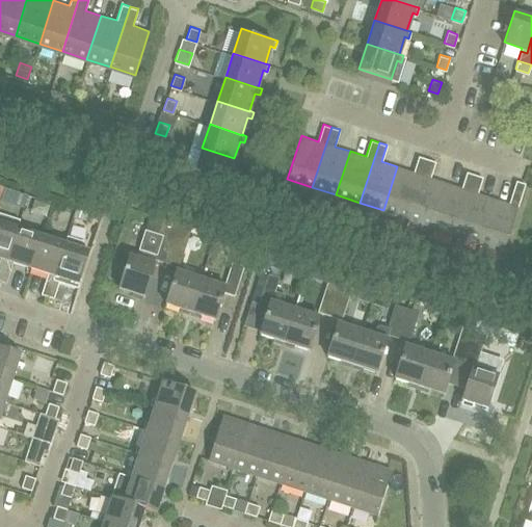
[(161,149),(151,146),(148,158),(157,161),(161,149)]
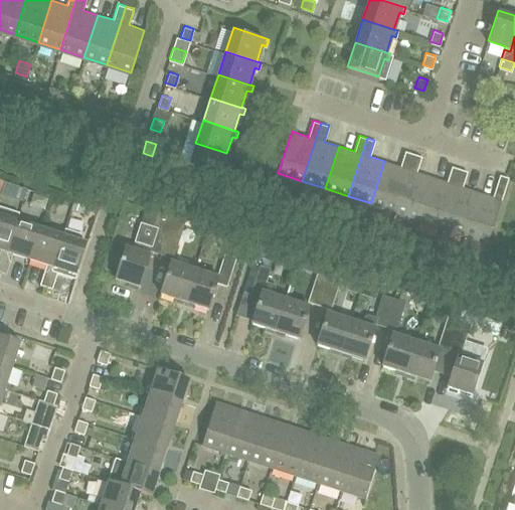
[(230,154),(226,153),(195,143),(188,167),(219,177),(224,160),(228,161),(230,154)]
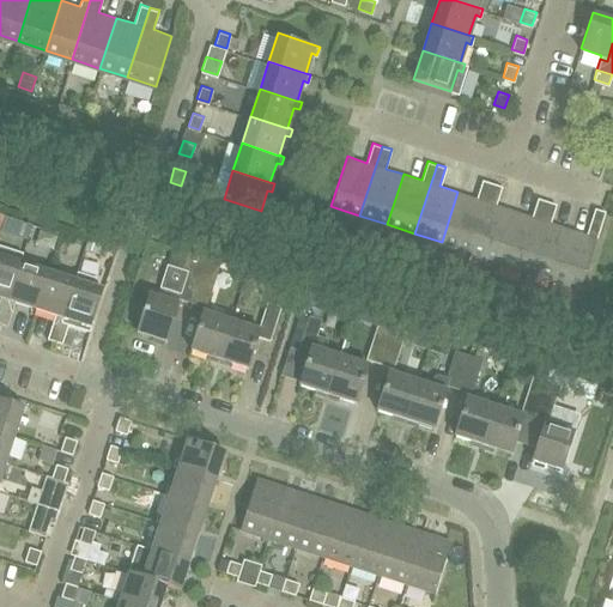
[(469,252),(492,182),(483,178),(475,198),(457,192),(442,242),(469,252)]
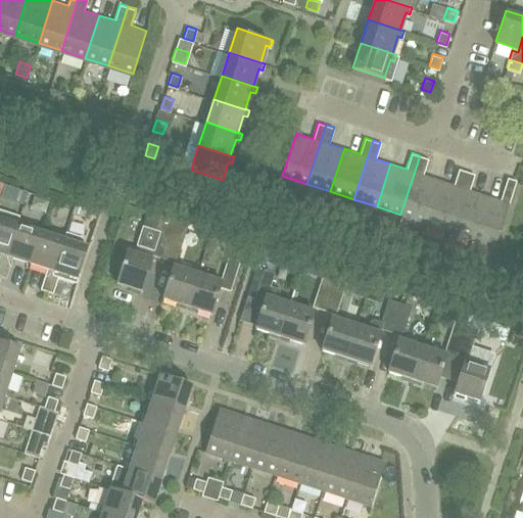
[(424,222),(438,179),(423,174),(428,157),(420,155),(400,215),(424,222)]
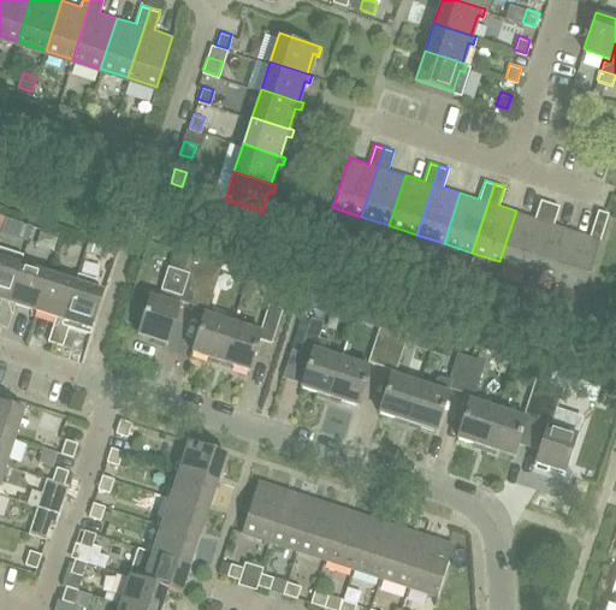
[(527,271),(550,201),(540,197),(534,217),(516,211),(499,261),(527,271)]
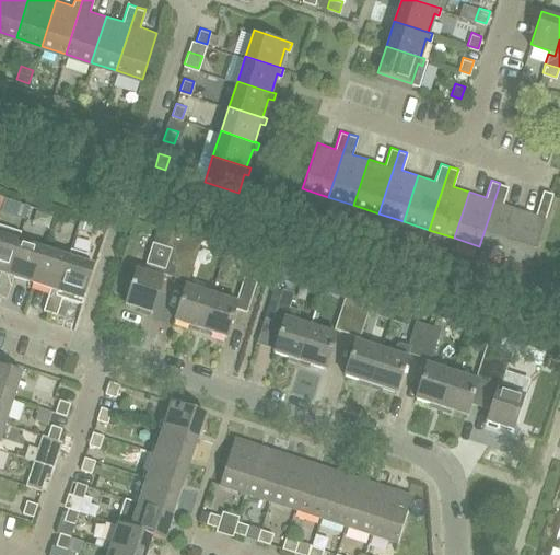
[(503,254),(518,208),(502,203),(509,185),(500,183),(479,246),(503,254)]
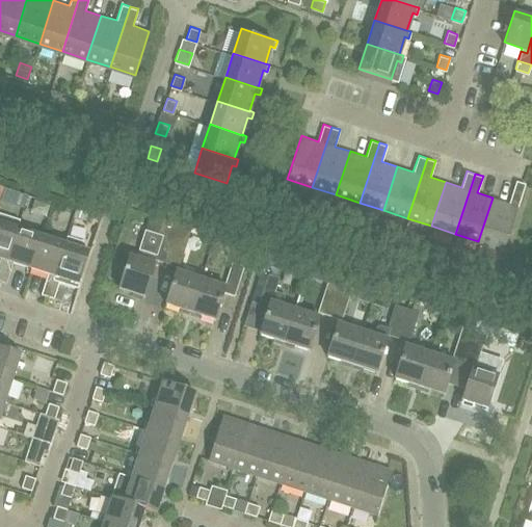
[(503,249),(504,245),(525,182),(516,179),(508,203),(493,198),(478,241),(503,249)]
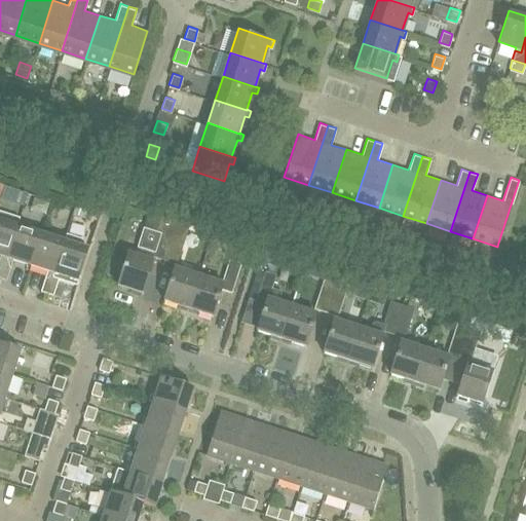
[(75,206),(73,212),(82,215),(84,209),(85,209),(75,206)]
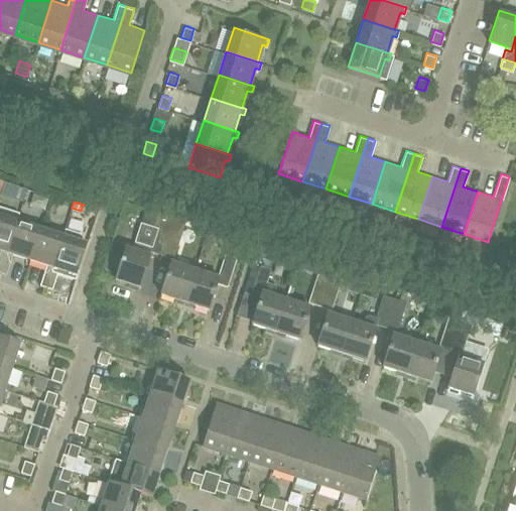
[(161,253),(166,238),(171,224),(174,214),(145,205),(140,220),(158,225),(154,238),(152,243),(136,237),(132,248),(125,245),(115,277),(140,285),(150,253),(149,253),(150,249),(161,253)]
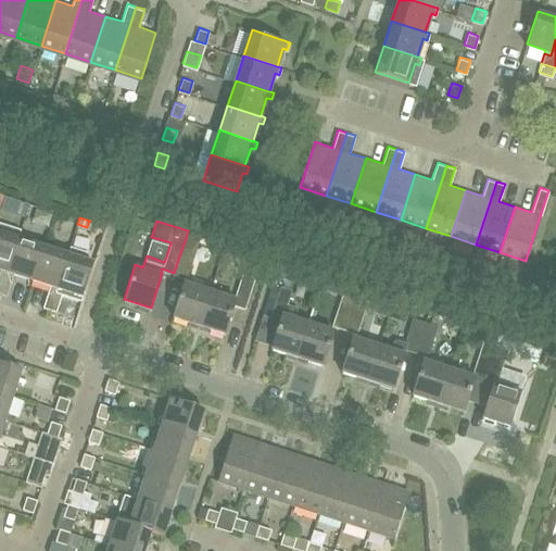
[(11,257),(17,236),(0,229),(0,266),(0,267),(0,271),(5,273),(11,257)]
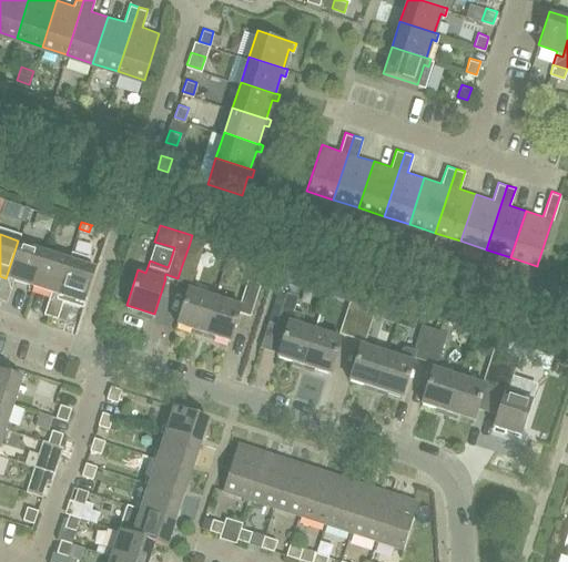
[(6,278),(0,276),(0,286),(10,290),(14,277),(32,283),(40,262),(43,249),(18,241),(11,262),(6,278)]
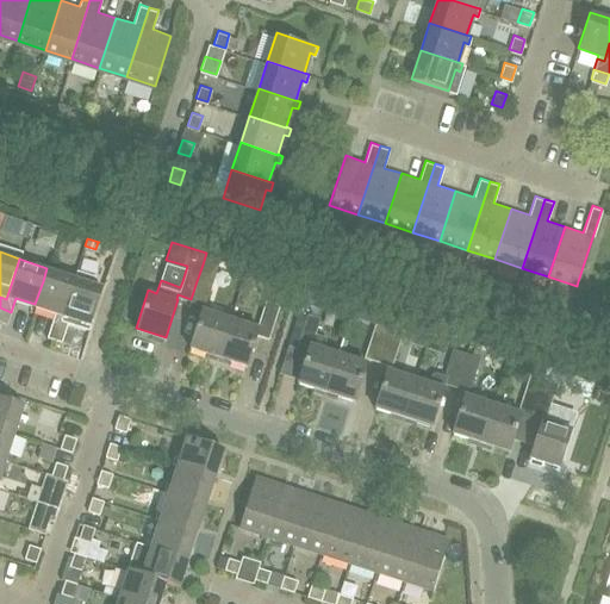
[(205,304),(212,281),(216,269),(203,265),(191,299),(205,304)]
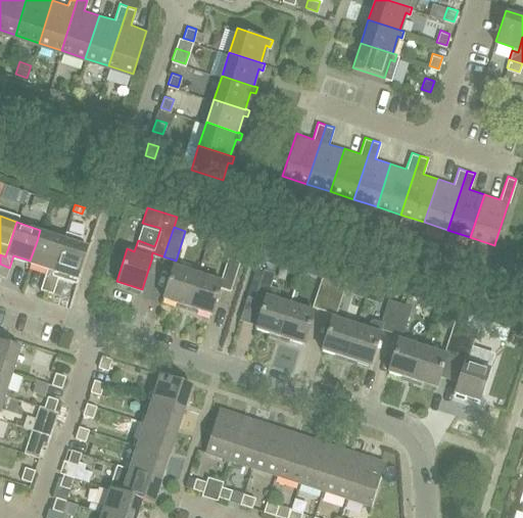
[(62,241),(63,237),(40,230),(37,241),(30,261),(47,267),(46,270),(52,272),(62,241)]
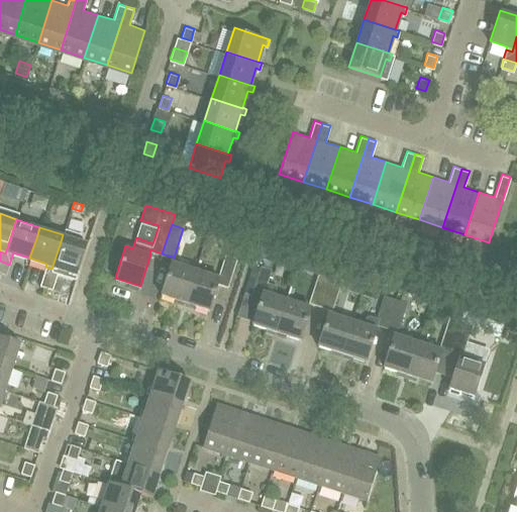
[(52,269),(45,267),(42,275),(55,279),(58,272),(75,278),(87,242),(79,239),(81,232),(65,227),(63,234),(62,238),(52,269)]
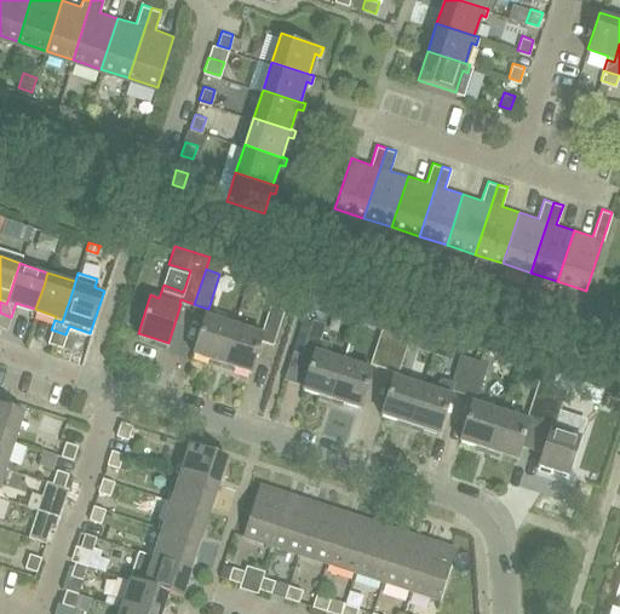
[(234,322),(222,360),(251,369),(260,338),(273,342),(285,308),(270,303),(262,331),(234,322)]
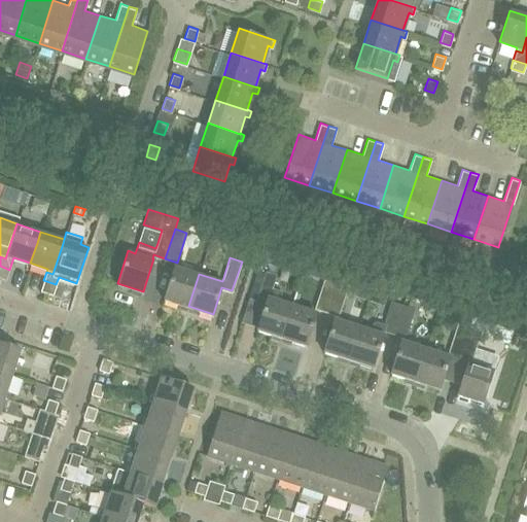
[(0,266),(0,276),(6,278),(9,270),(0,266)]
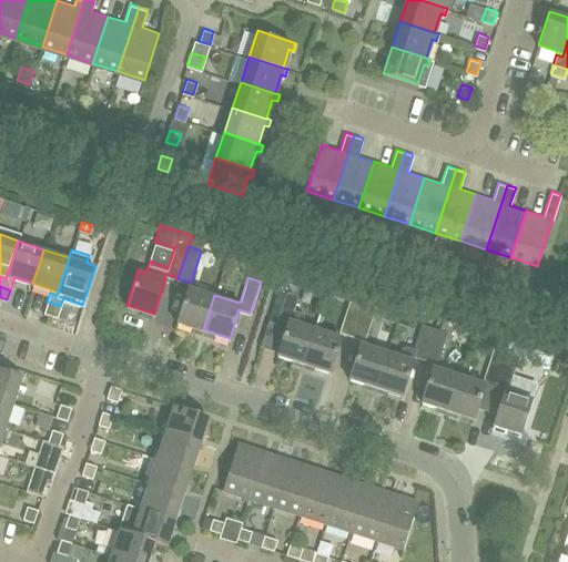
[(203,329),(214,295),(188,286),(176,322),(203,329)]
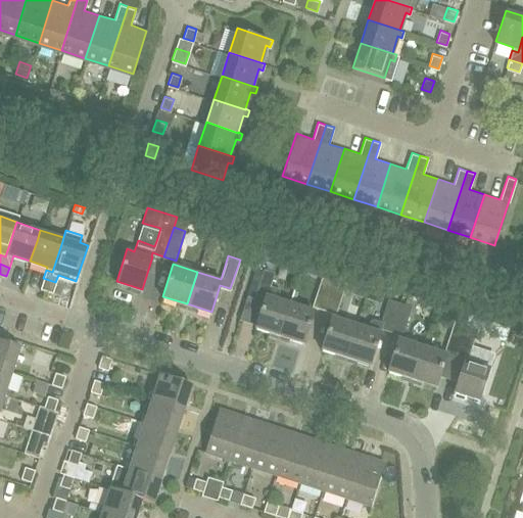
[(280,287),(270,284),(274,271),(264,267),(254,296),(264,299),(255,326),(279,334),(289,301),(276,297),(280,287)]
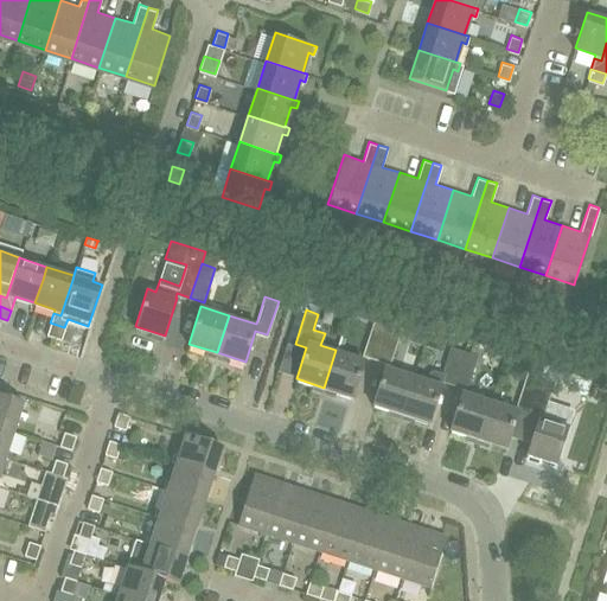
[(387,324),(376,358),(390,362),(404,317),(391,312),(387,324)]
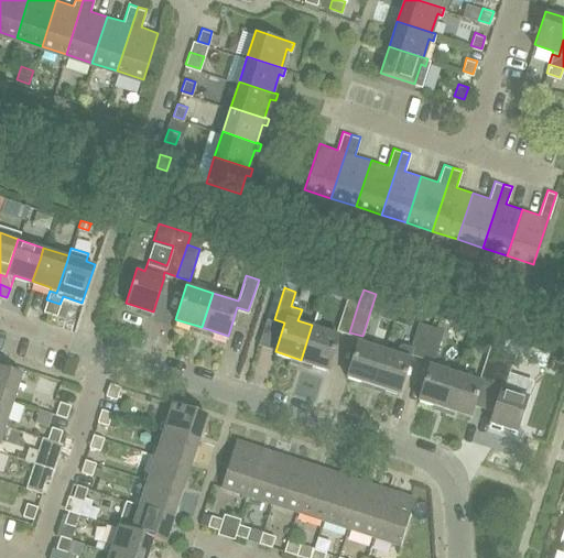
[(359,301),(347,296),(337,328),(349,332),(359,301)]
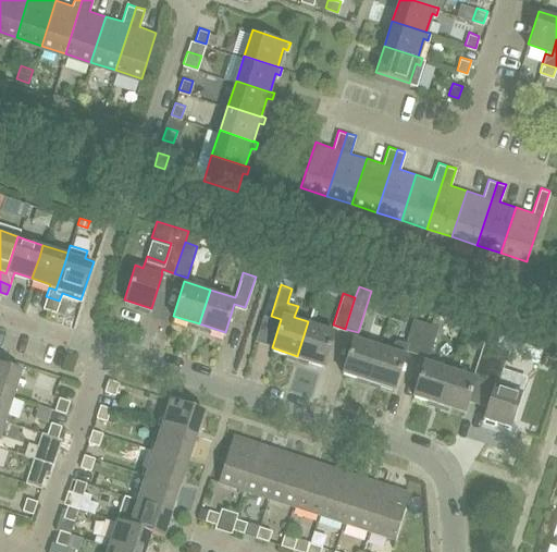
[(46,296),(42,306),(57,310),(59,301),(46,296)]
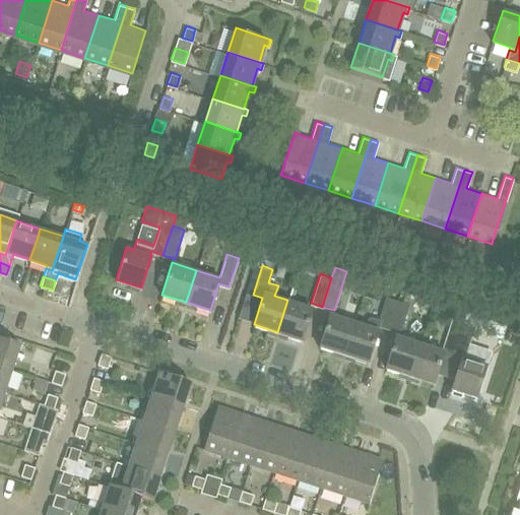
[(386,295),(378,318),(372,316),(368,319),(366,325),(353,321),(343,353),(368,361),(378,329),(379,325),(388,328),(397,299),(386,295)]
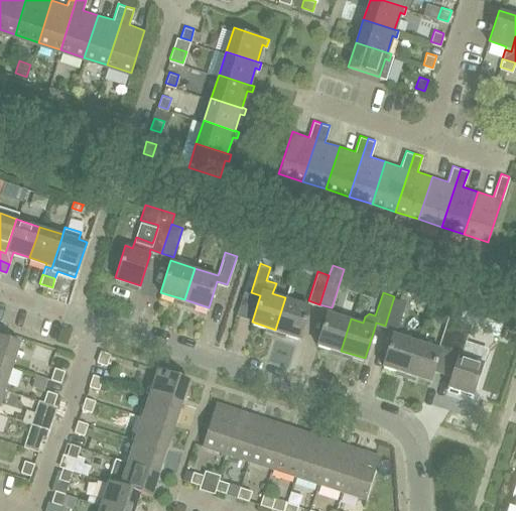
[(394,296),(385,326),(396,329),(406,300),(394,296)]
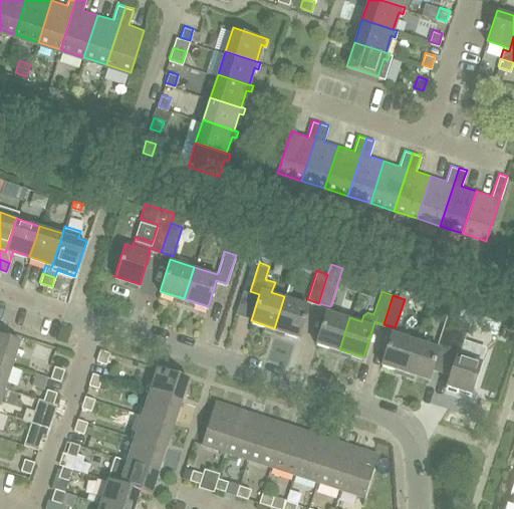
[(284,296),(274,328),(298,335),(308,304),(284,296)]
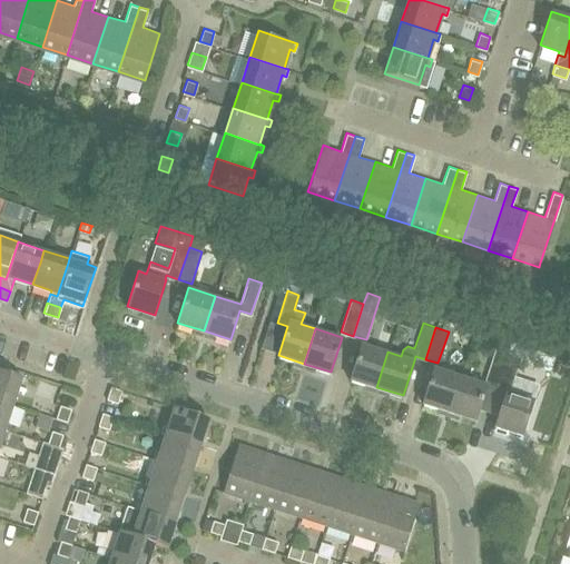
[(498,383),(508,350),(511,339),(492,334),(489,346),(494,347),(484,378),(498,383)]
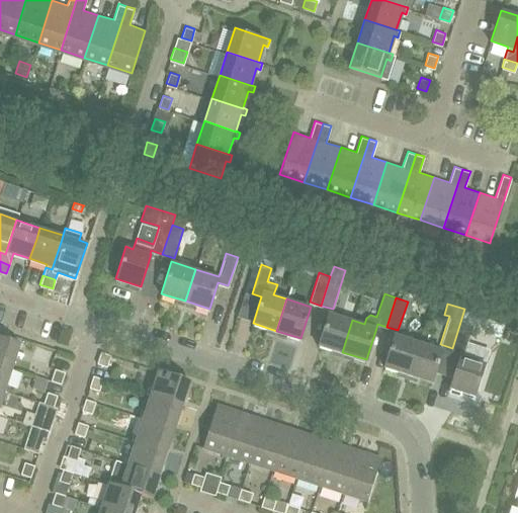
[(342,352),(352,320),(329,312),(318,344),(342,352)]
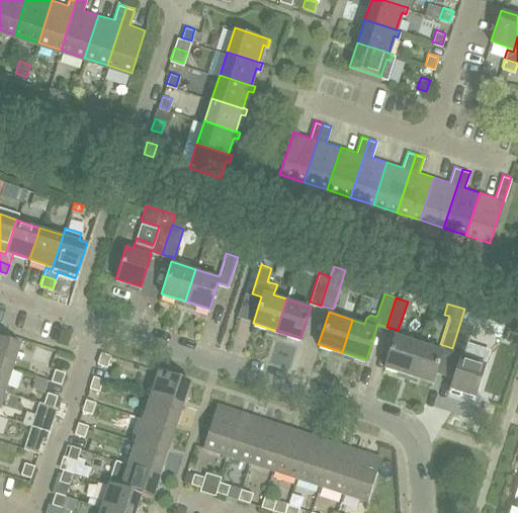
[(473,323),(461,319),(452,348),(463,351),(462,355),(459,354),(449,387),(475,395),(485,362),(489,350),(466,343),(467,339),(473,323)]
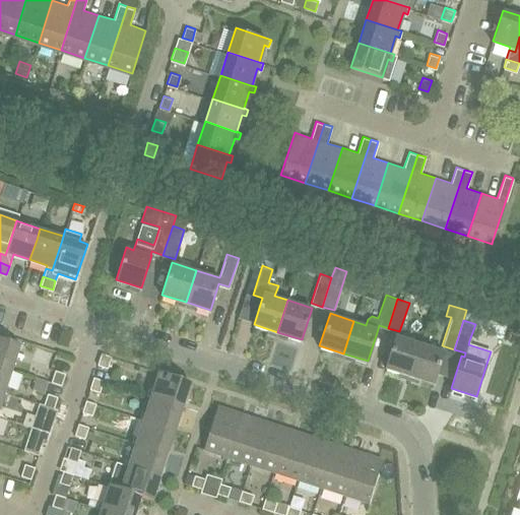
[(409,375),(419,342),(395,334),(385,367),(409,375)]
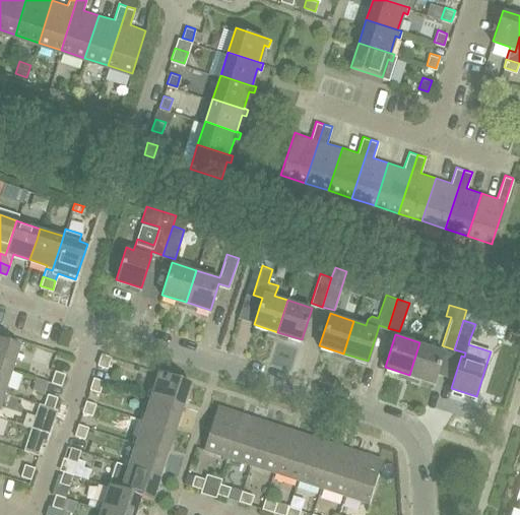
[(0,363),(11,367),(19,343),(0,336),(0,363)]
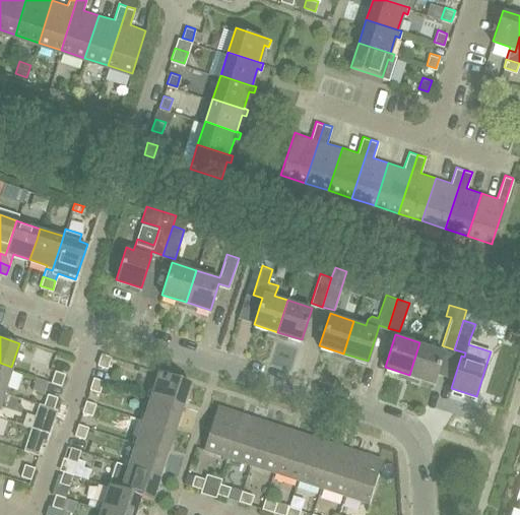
[(419,342),(409,375),(434,382),(444,350),(419,342)]
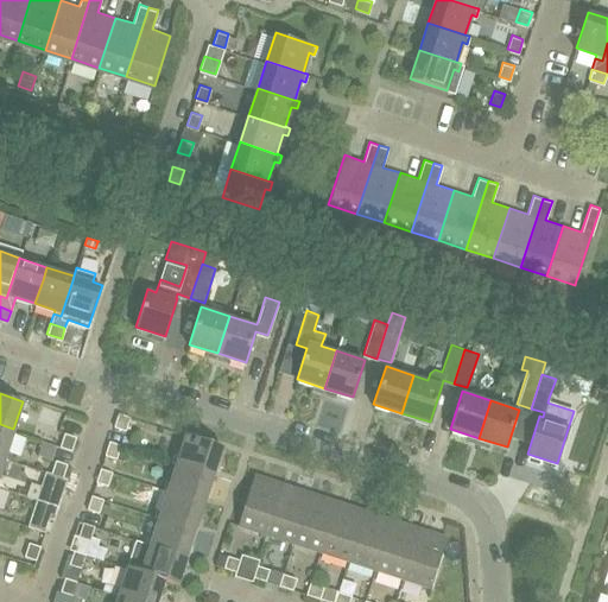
[(130,414),(119,411),(114,424),(125,429),(130,414)]
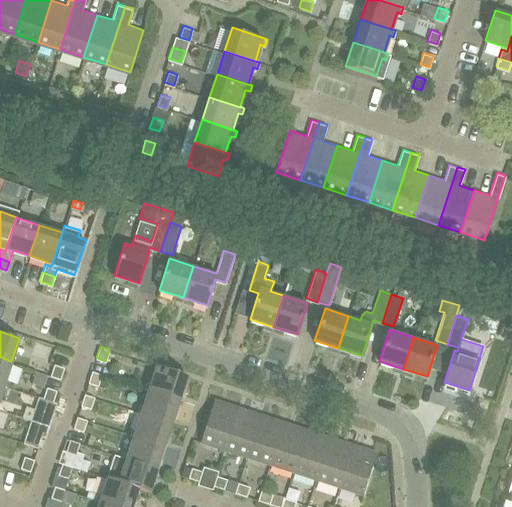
[(0,357),(0,382),(4,384),(11,361),(0,357)]
